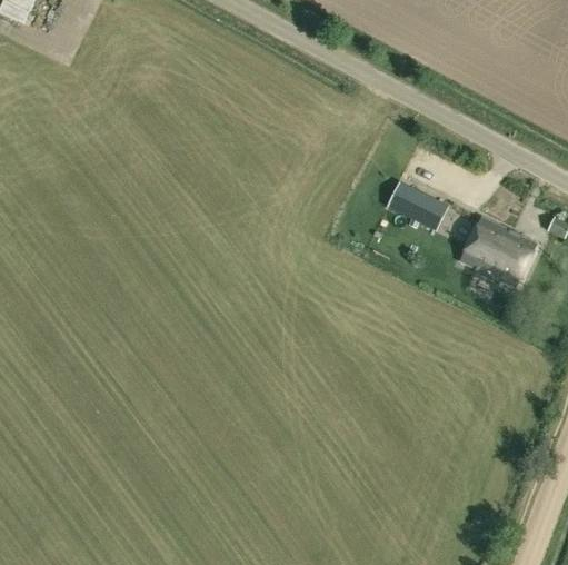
[(2,0),(0,5),(0,7),(29,19),(36,0),(2,0)]
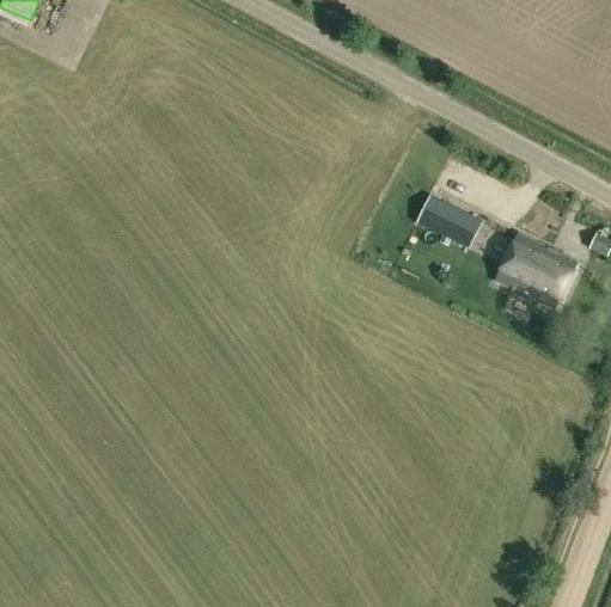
[(428,195),(416,220),(432,227),(468,245),(480,220),(428,195)]
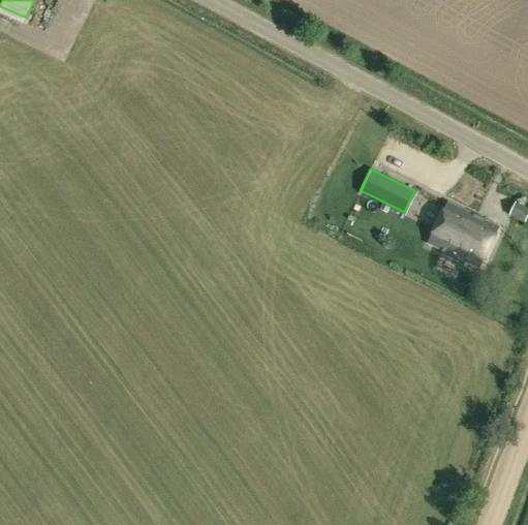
[(527,206),(514,199),(506,214),(523,222),(527,212),(527,206)]
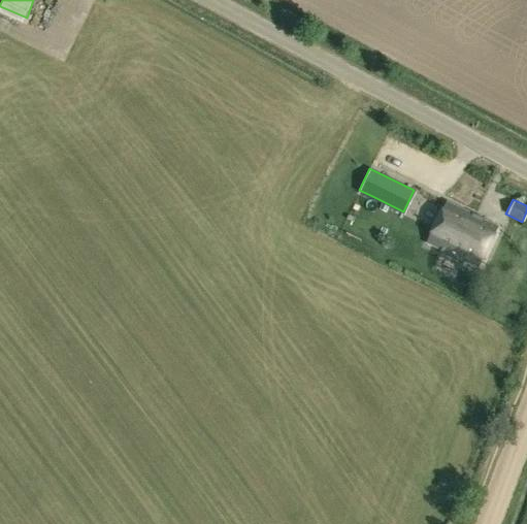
[(495,225),(445,200),(426,239),(476,264),(495,225)]
